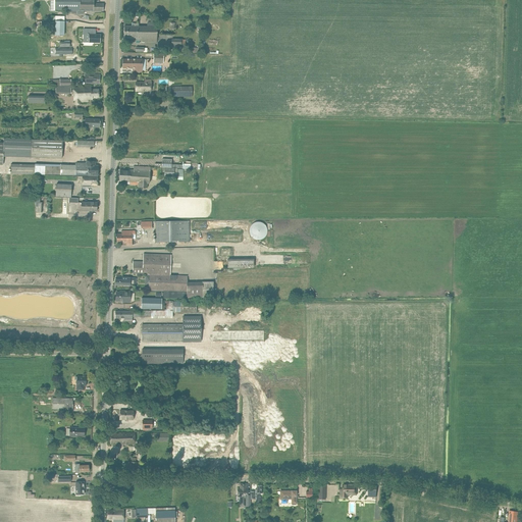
[(50,0),(51,10),(81,11),(80,0),(50,0)]
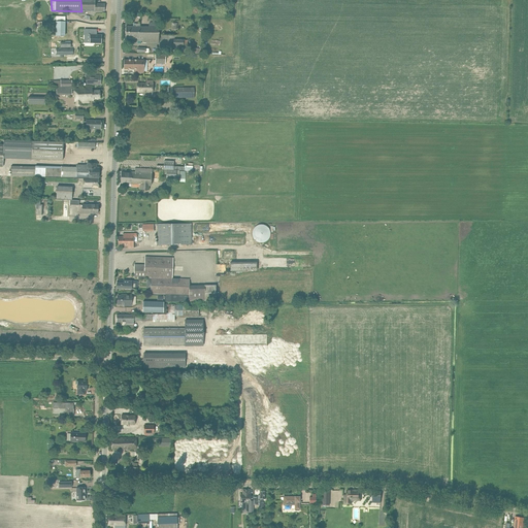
[(95,4),(94,0),(80,0),(81,11),(104,11),(104,4),(95,4)]
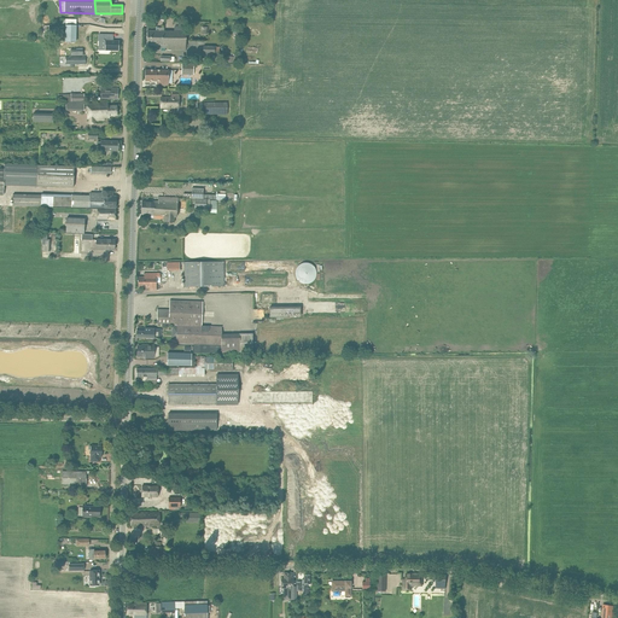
[(65,21),(65,30),(76,31),(77,22),(65,21)]
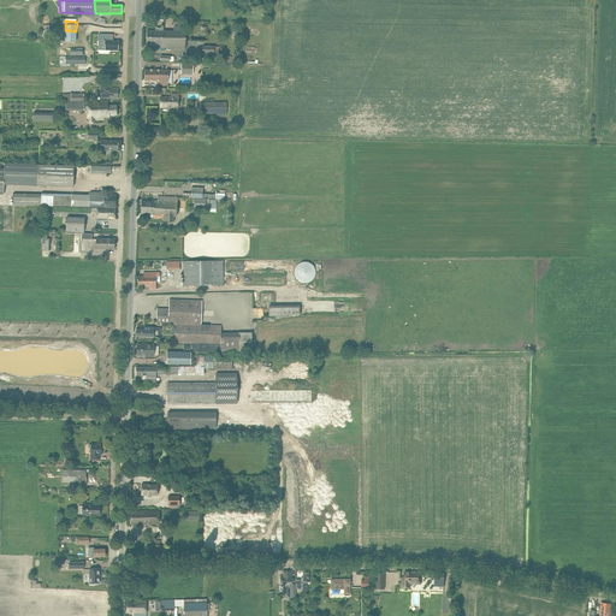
[(166,49),(172,49),(184,49),(185,31),(184,31),(173,31),(163,31),(163,28),(155,28),(155,31),(147,31),(147,45),(160,46),(160,48),(166,48),(166,49)]
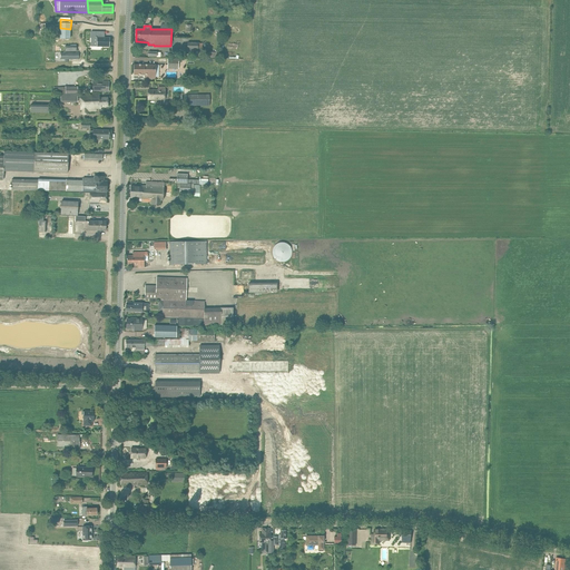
[(109,47),(110,38),(101,38),(101,32),(91,31),(91,38),(97,38),(97,47),(109,47)]
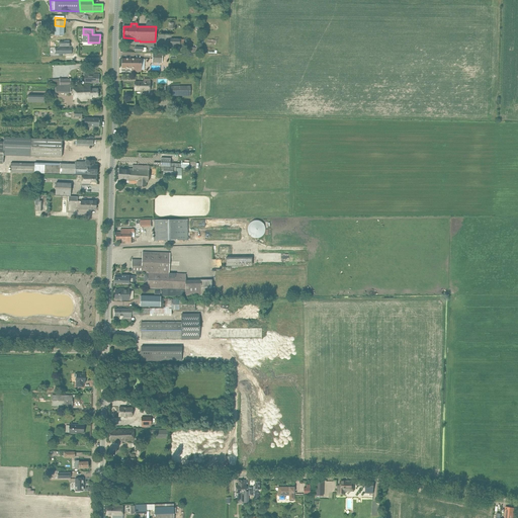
[(184,39),(179,39),(170,39),(170,50),(176,50),(176,45),(179,46),(179,45),(184,45),(184,39)]
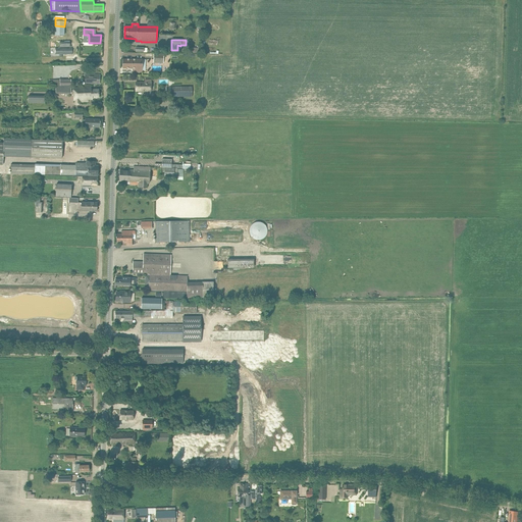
[(165,60),(165,54),(164,54),(153,54),(153,60),(153,63),(163,63),(163,60),(165,60)]
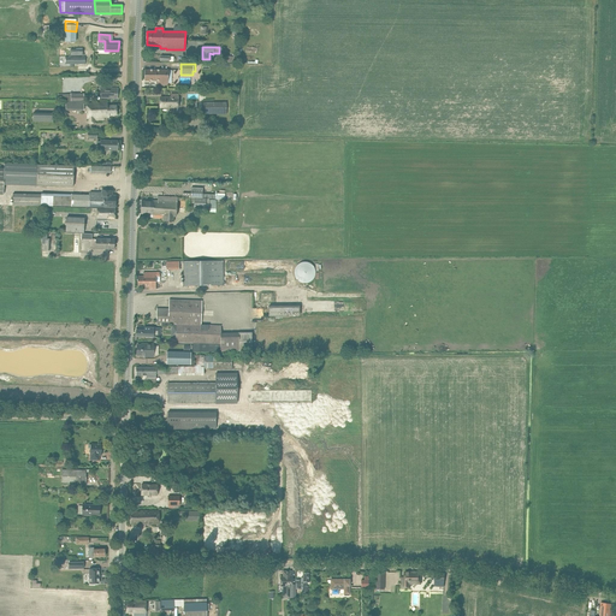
[(155,84),(161,86),(169,86),(169,70),(150,70),(144,70),(144,81),(155,81),(155,84)]
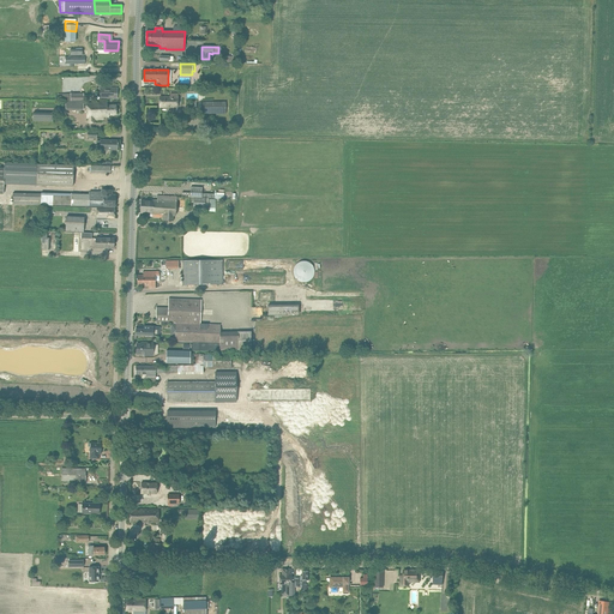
[(100,98),(112,98),(118,98),(118,89),(101,88),(100,98)]
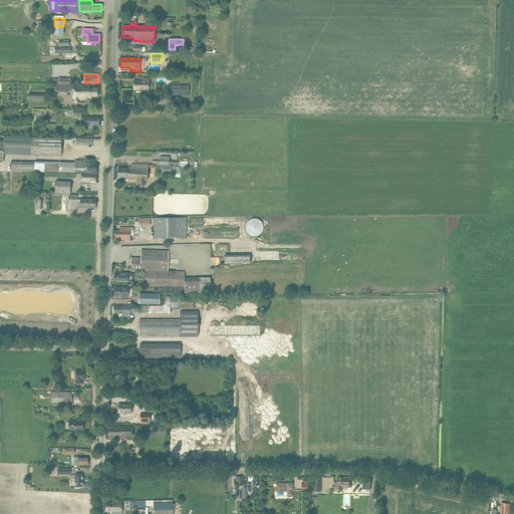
[(149,78),(148,78),(143,78),(143,81),(134,81),(134,89),(149,89),(149,78)]
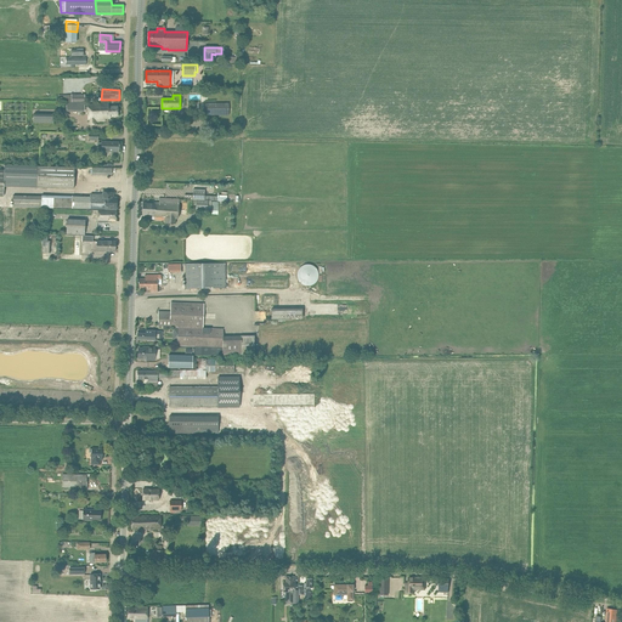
[(108,103),(88,105),(88,112),(88,119),(90,119),(90,125),(96,125),(96,122),(106,122),(106,119),(108,118),(108,117),(118,117),(117,107),(108,107),(108,103)]
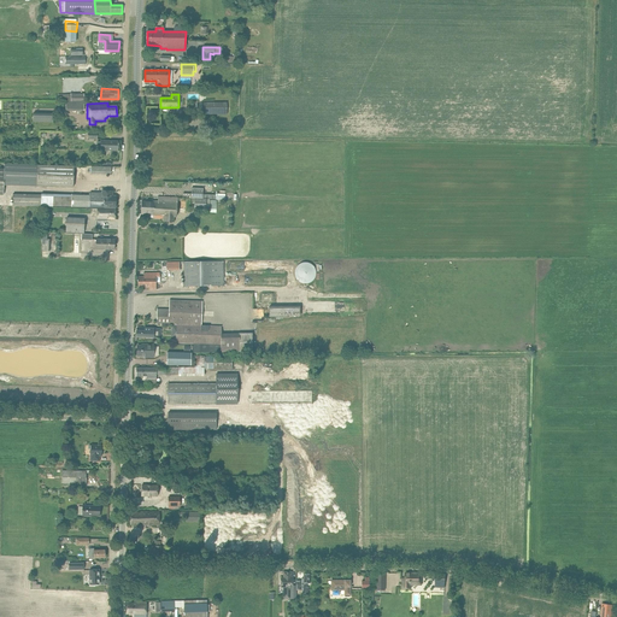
[(227,103),(204,103),(204,113),(235,115),(235,103),(227,103)]
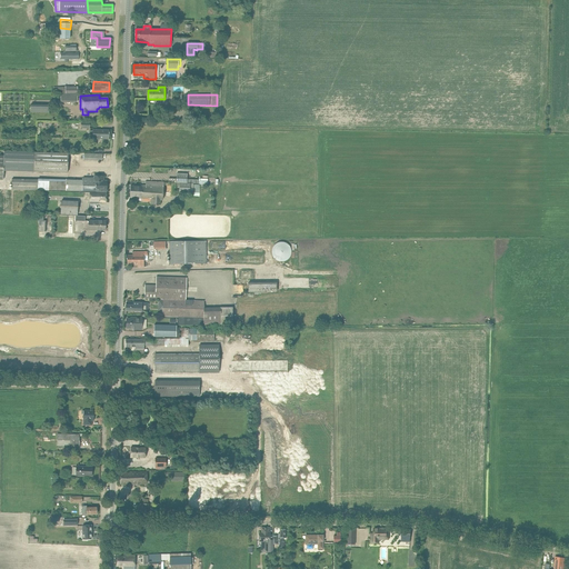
[(92,139),(103,139),(109,139),(109,130),(93,130),(92,139)]
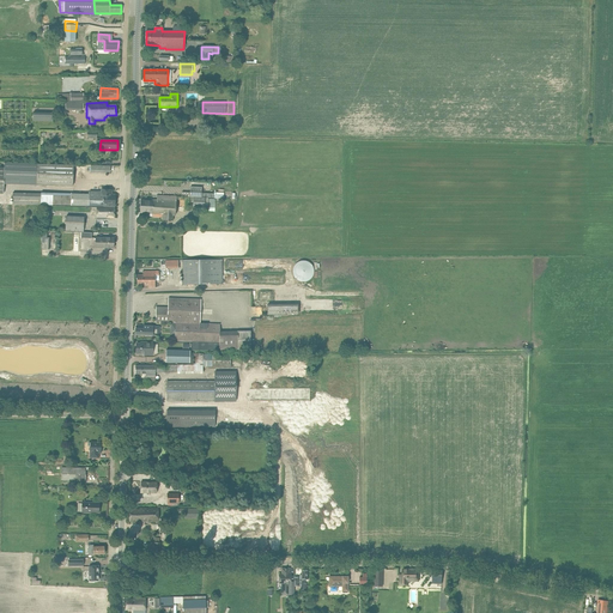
[(4,169),(4,184),(36,186),(36,184),(37,164),(4,163),(4,169)]
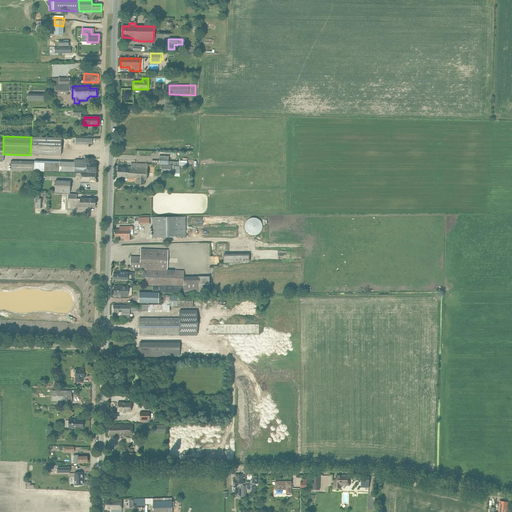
[(31,137),(30,154),(60,156),(61,138),(31,137)]
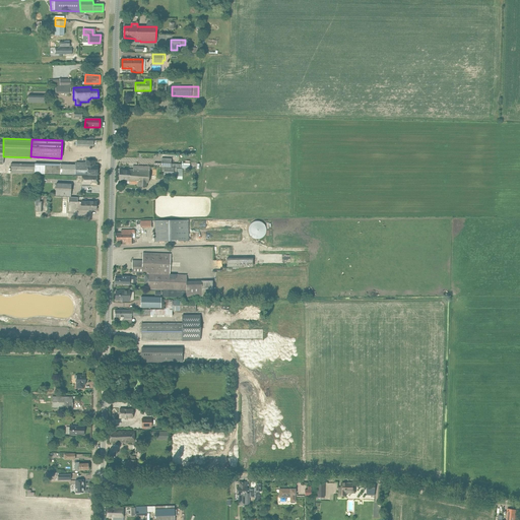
[(165,168),(164,176),(174,177),(175,168),(182,168),(182,165),(172,164),(172,158),(161,158),(161,164),(154,163),(154,167),(165,168)]
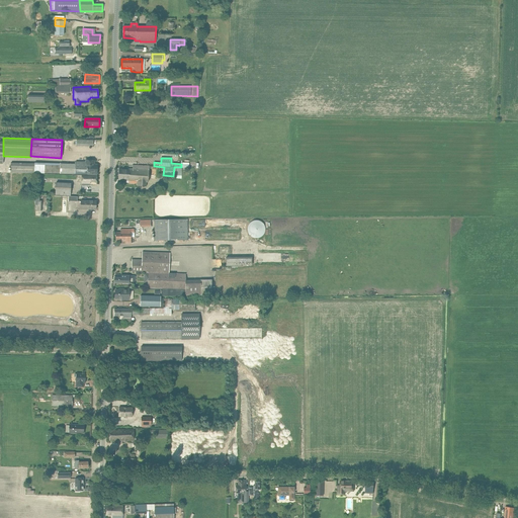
[(60,164),(60,165),(11,163),(10,172),(97,174),(97,165),(94,165),(94,160),(86,160),(86,162),(75,162),(75,164),(65,164),(60,164)]
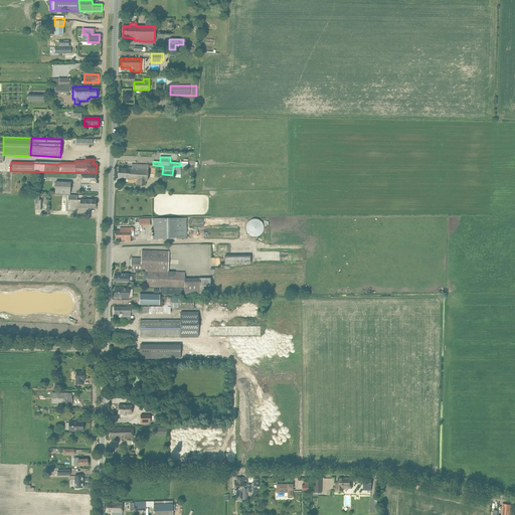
[(129,174),(118,173),(118,179),(128,179),(128,182),(137,182),(137,185),(143,185),(148,186),(148,165),(142,164),(142,169),(138,169),(138,173),(130,173),(130,172),(129,172),(129,174)]
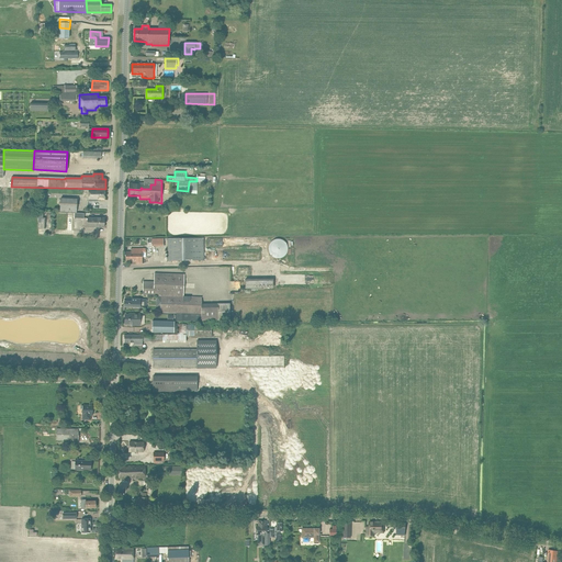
[(128,183),(128,189),(141,190),(141,188),(142,188),(142,189),(150,189),(150,184),(155,184),(155,179),(149,179),(144,179),(144,183),(128,183)]
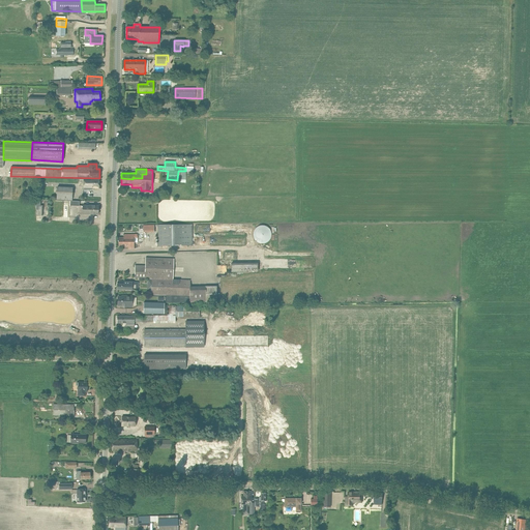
[(99,180),(94,179),(83,180),(83,189),(94,189),(94,187),(99,187),(99,180)]
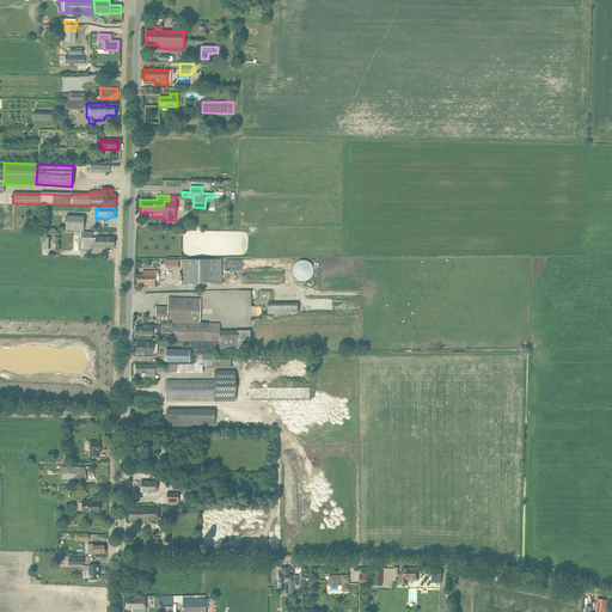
[(83,231),(84,216),(66,216),(65,231),(83,231)]
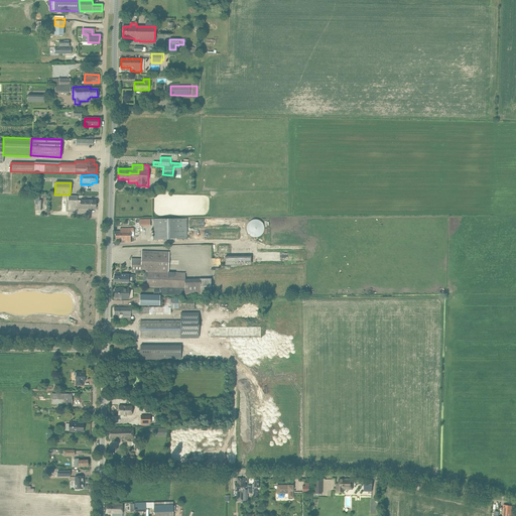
[(96,201),(91,201),(80,200),(80,209),(96,209),(96,201)]
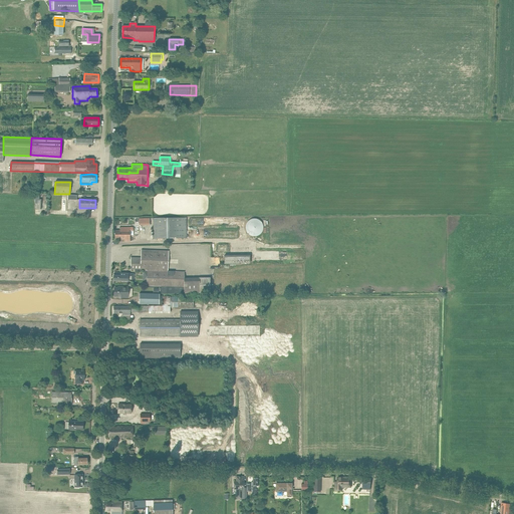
[(154,239),(186,238),(186,218),(153,218),(154,239)]
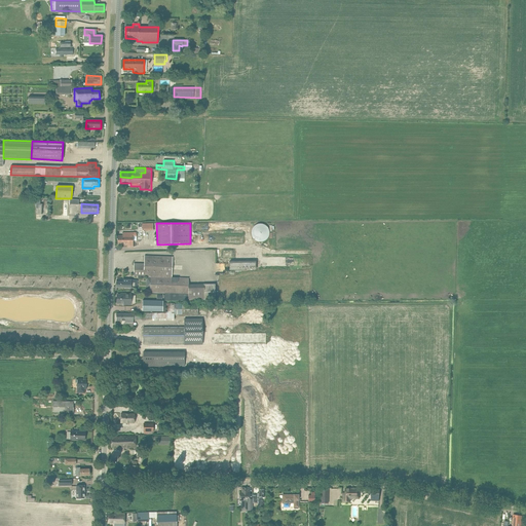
[(252,232),(252,233),(252,234),(252,235),(252,236),(253,237),(253,238),(254,238),(254,239),(255,239),(255,240),(256,240),(257,241),(258,241),(259,241),(260,242),(261,242),(262,241),(263,241),(264,241),(265,240),(266,240),(266,239),(267,239),(268,238),(268,237),(269,236),(269,235),(270,234),(270,233),(270,232),(270,231),(269,230),(269,229),(269,228),(268,228),(268,227),(267,226),(266,226),(266,225),(265,225),(264,224),(263,224),(262,224),(261,224),(260,224),(259,224),(258,224),(257,224),(256,225),(255,225),(255,226),(254,226),(254,227),(253,227),(253,228),(252,229),(252,230),(252,231),(252,232)]
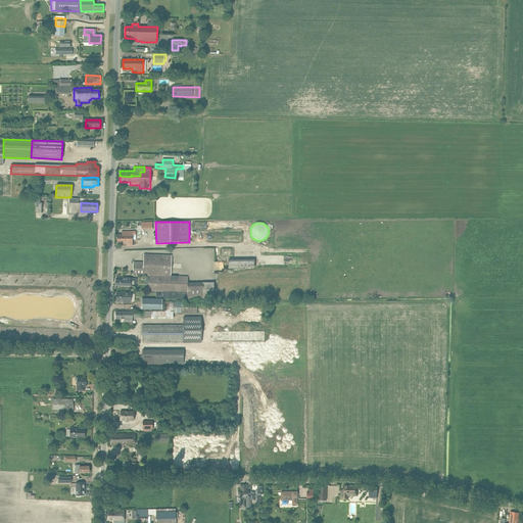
[(132,246),(132,238),(127,238),(127,236),(122,236),(122,239),(116,239),(116,243),(126,243),(126,246),(131,246),(132,246)]
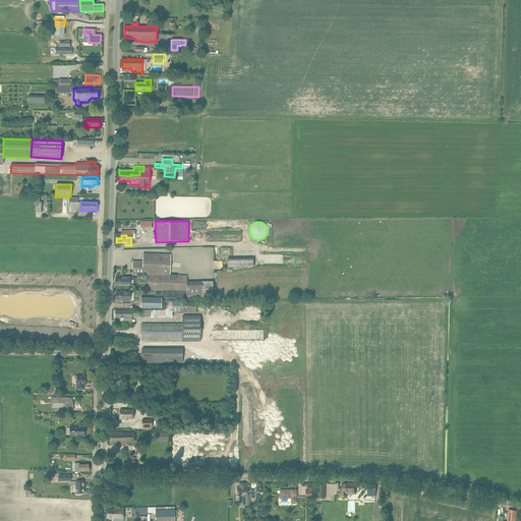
[(214,282),(201,282),(186,281),(186,276),(170,275),(170,254),(149,253),(143,253),(142,262),(132,262),(132,273),(136,274),(136,276),(142,276),(141,290),(163,290),(163,298),(201,297),(214,297),(214,282)]
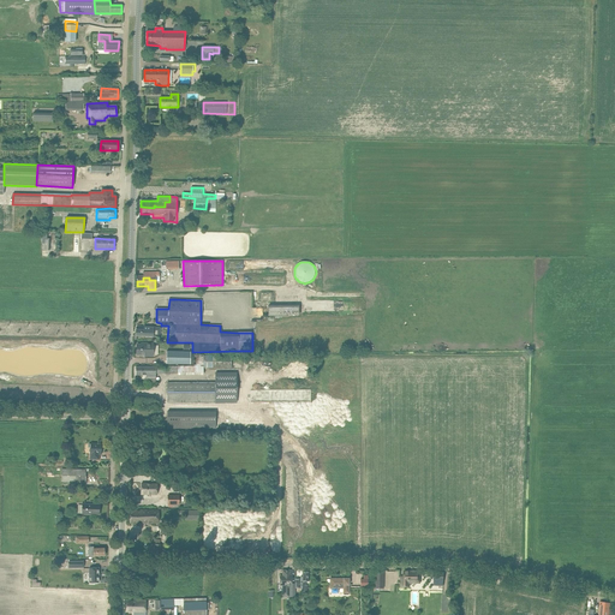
[(299,304),(268,304),(268,314),(299,314),(299,304)]
